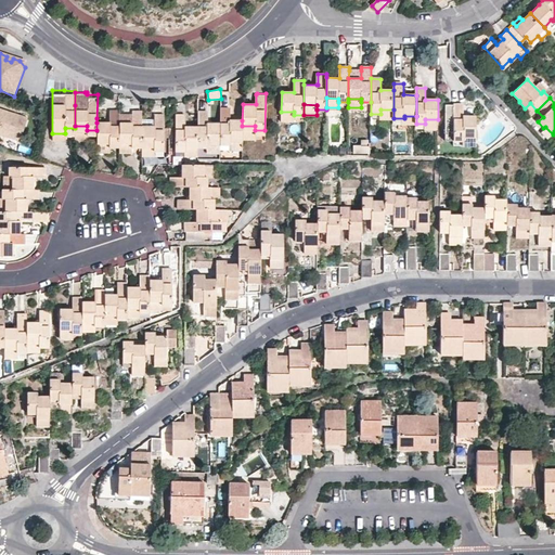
[(464,115),(464,104),(447,104),(447,139),(463,139),(464,140),(464,136),(476,136),(476,116),(464,115)]
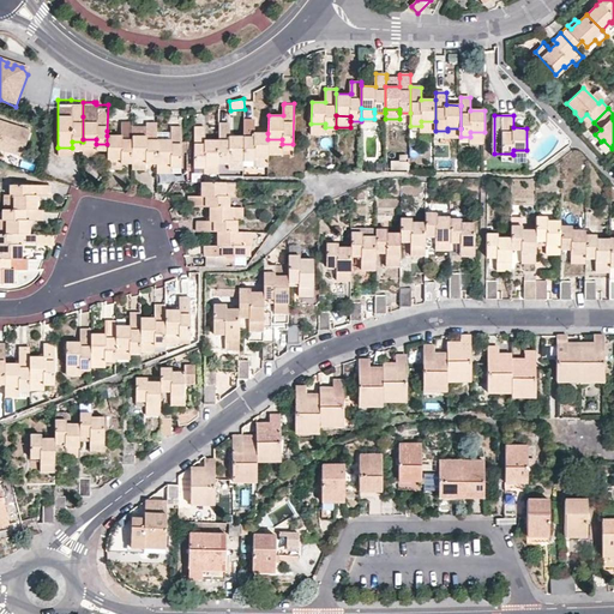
[(107,131),(107,136),(107,144),(107,145),(107,155),(120,155),(120,158),(132,158),(132,155),(132,122),(132,119),(122,119),(121,131),(107,131)]
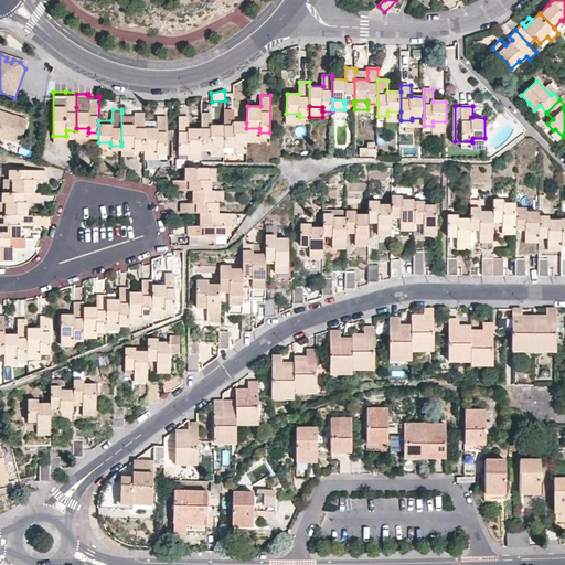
[(135,113),(121,113),(121,142),(135,144),(135,146),(145,147),(145,126),(145,110),(135,110),(135,113)]
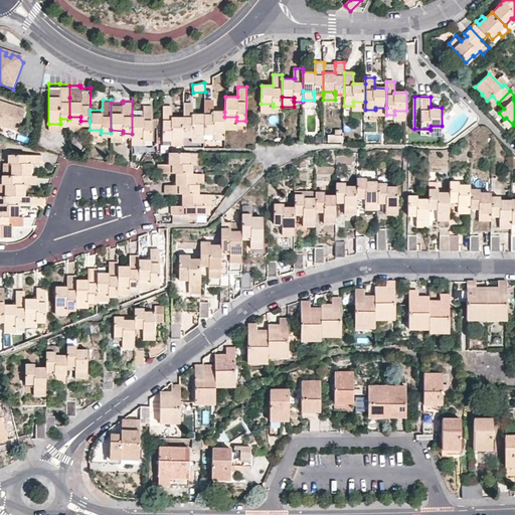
[(204,101),(204,115),(204,133),(214,134),(214,130),(224,130),(224,125),(224,117),(224,112),(214,112),(213,101),(204,101)]
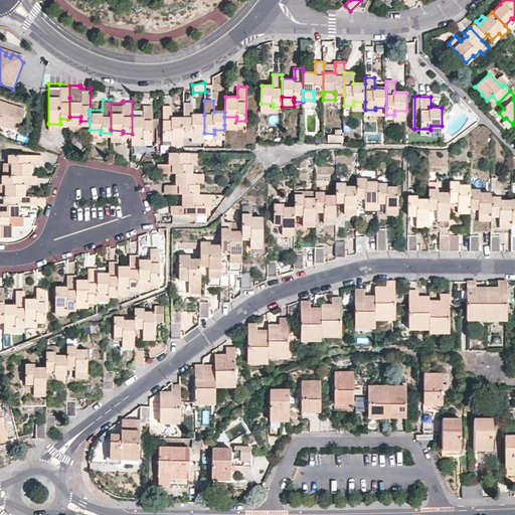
[(0,126),(17,132),(24,110),(0,102),(0,126)]
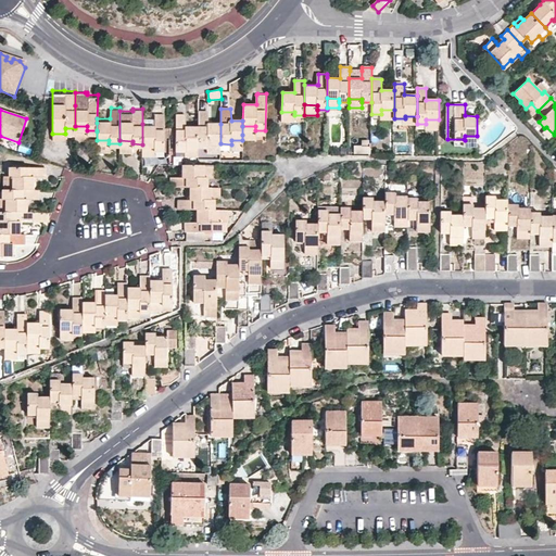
[(394,118),(394,110),(381,110),(381,114),(381,118),(394,118)]
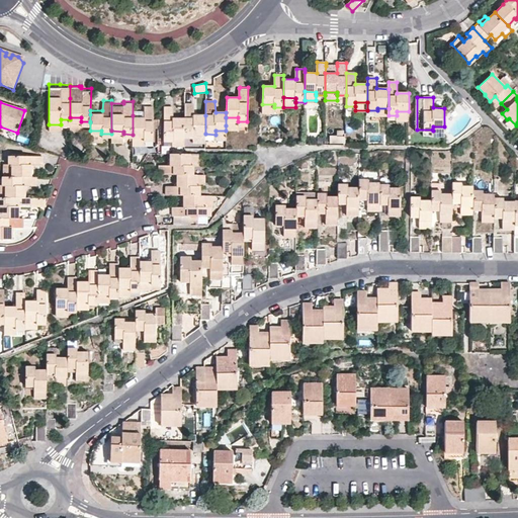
[(133,115),(133,135),(144,135),(144,138),(154,138),(154,105),(145,104),(145,115),(133,115)]
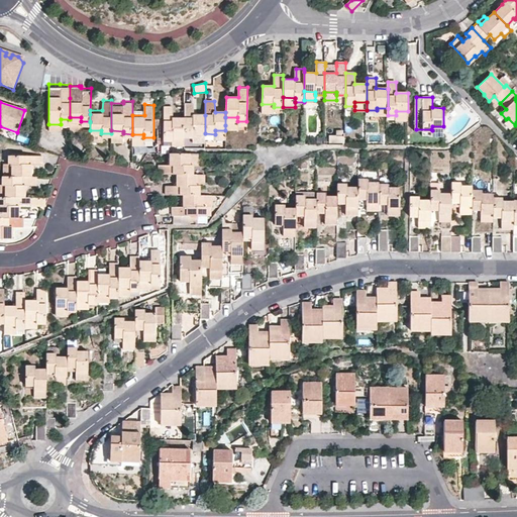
[(194,105),(185,104),(185,118),(185,136),(185,137),(194,137),(194,133),(205,133),(205,115),(194,115),(194,105)]
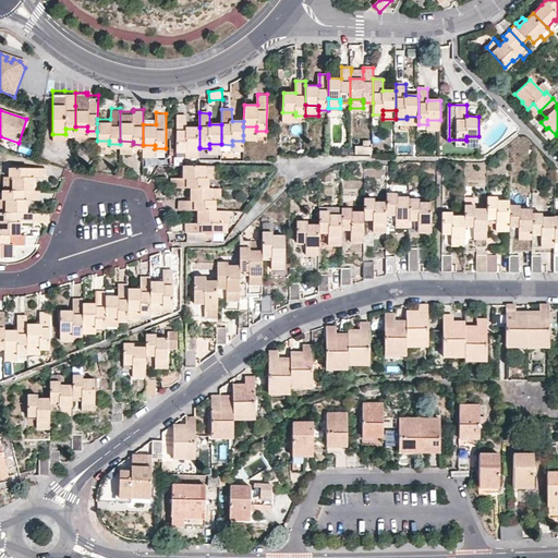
[(199,147),(199,128),(187,128),(187,117),(178,117),(178,150),(187,152),(187,147),(199,147)]
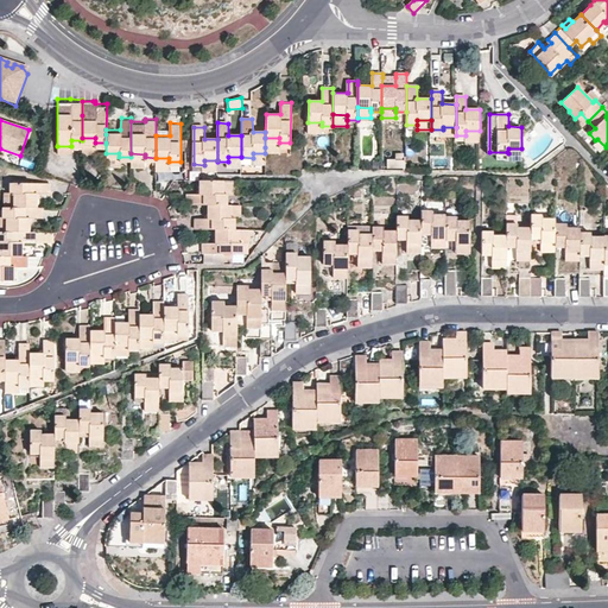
[(480,140),(480,131),(466,131),(466,135),(466,140),(480,140)]
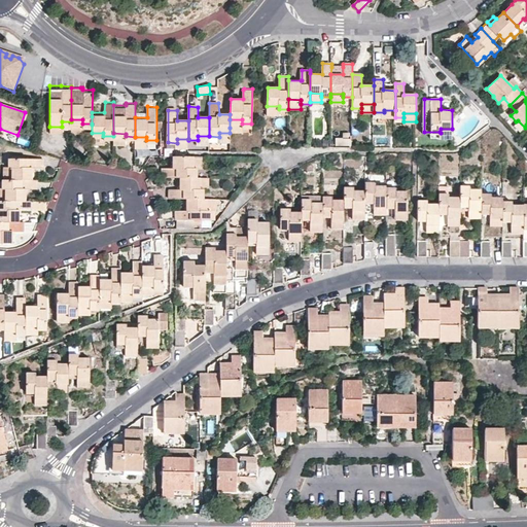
[(242,119),(230,119),(230,128),(242,128),(242,124),(242,119)]
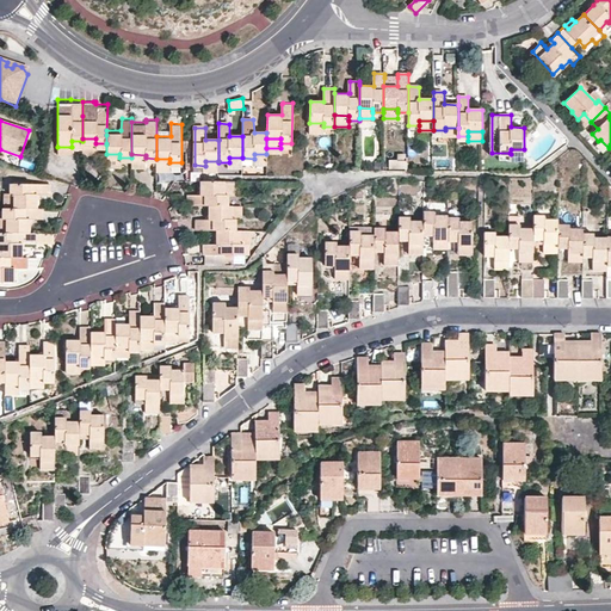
[(524,159),(524,149),(511,149),(511,154),(510,153),(510,159),(524,159)]
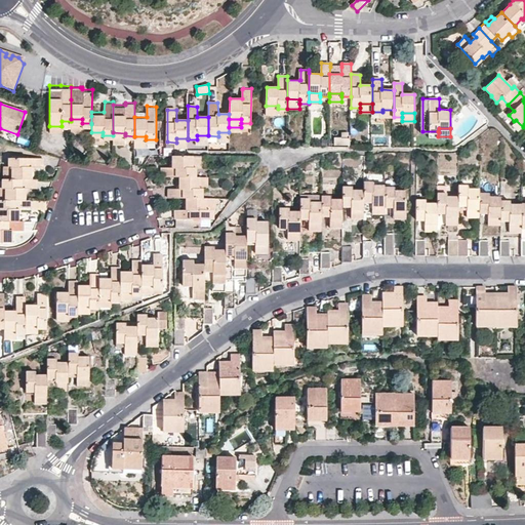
[(208,145),(208,135),(197,135),(197,139),(196,144),(208,145)]
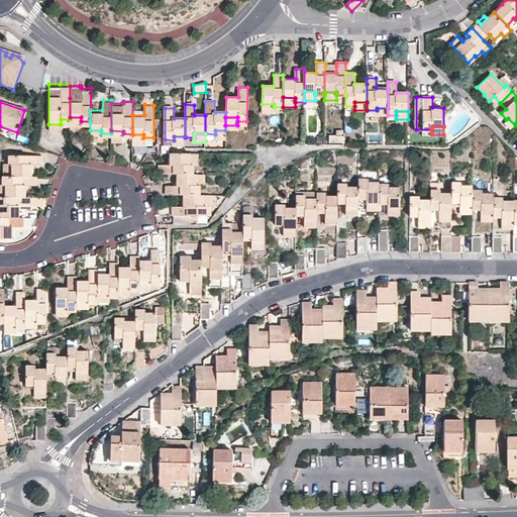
[(343,143),(343,135),(328,135),(327,142),(343,143)]
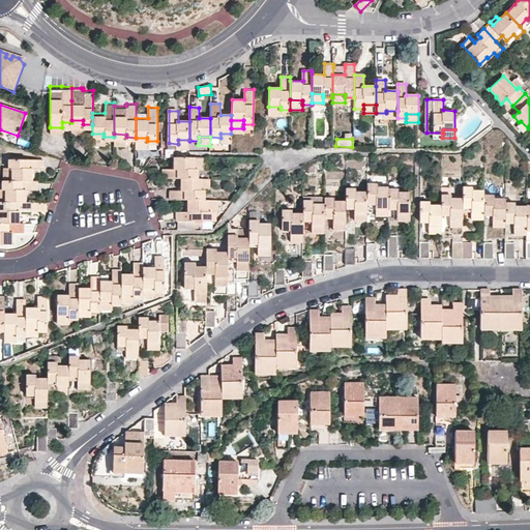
[(189,141),(189,140),(178,140),(178,144),(178,149),(189,149),(189,141)]
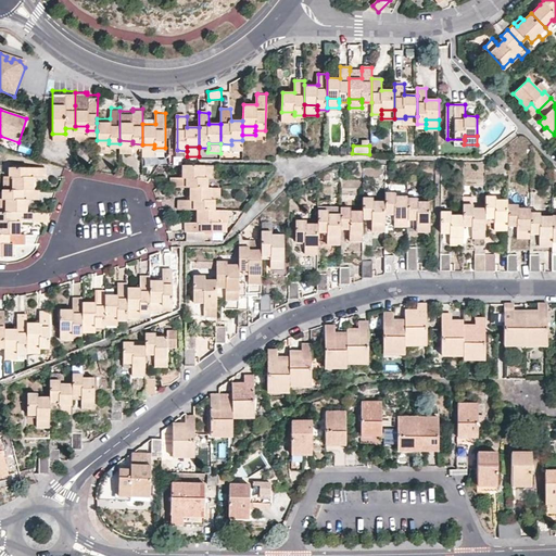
[(173,188),(191,188),(210,188),(210,176),(205,176),(205,165),(199,165),(185,165),(185,177),(173,177),(173,188)]
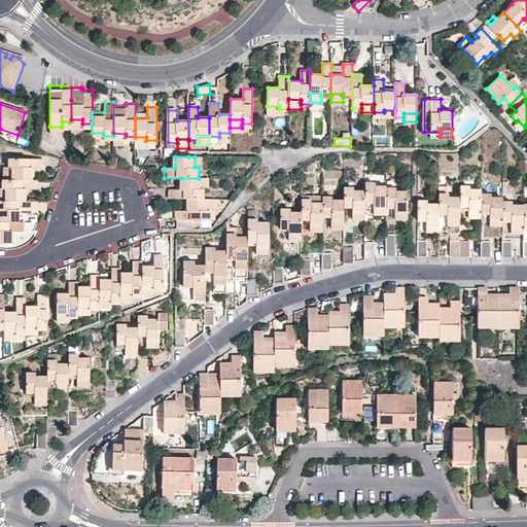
[(204,156),(195,156),(195,167),(199,167),(204,167),(204,156)]
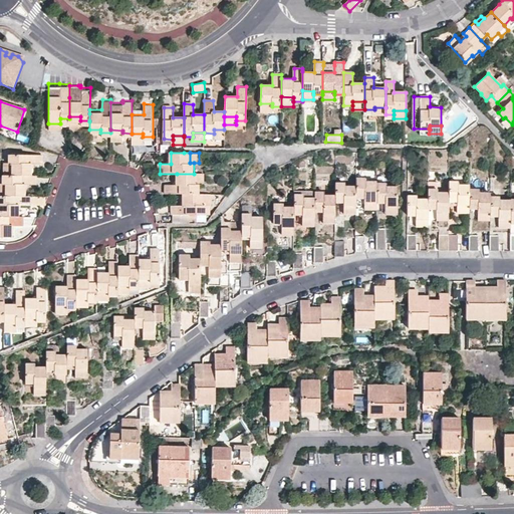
[(11,165),(11,177),(30,177),(30,166),(42,166),(42,156),(8,156),(8,165),(11,165)]
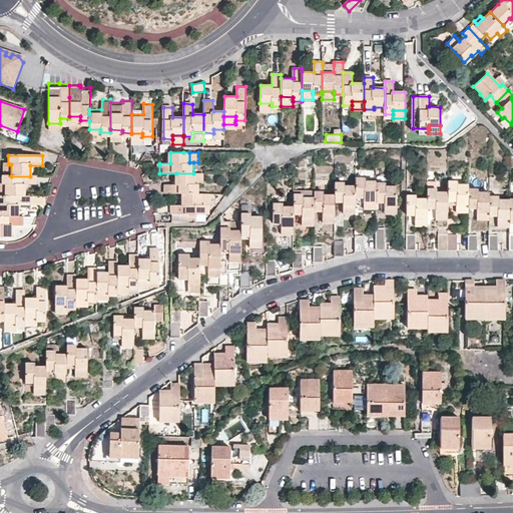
[(193,173),(176,173),(176,183),(165,183),(165,193),(183,193),(198,193),(198,183),(195,183),(195,173),(193,173)]
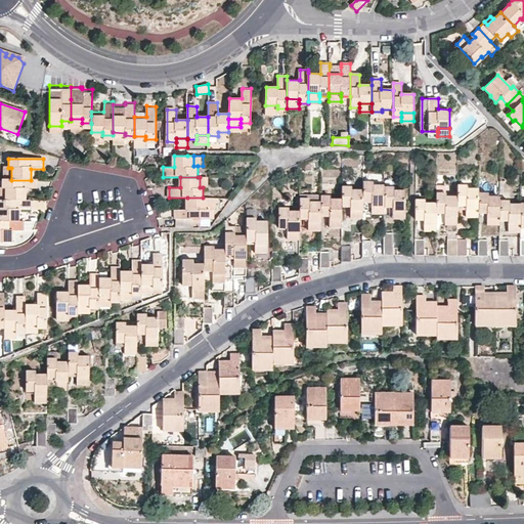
[(208,177),(200,177),(200,187),(203,187),(208,187),(208,177)]
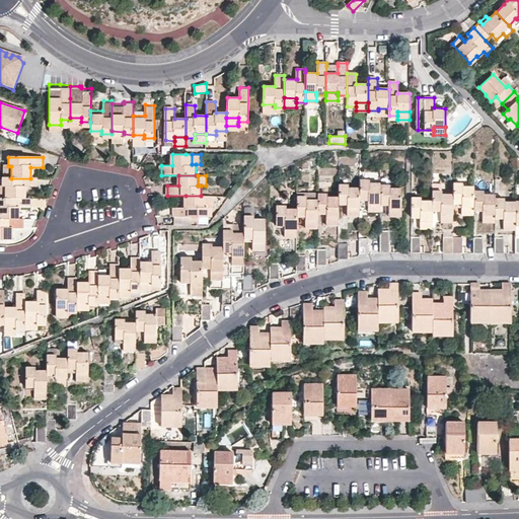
[(5,188),(5,200),(24,200),(24,188),(35,188),(35,179),(30,178),(11,178),(2,178),(2,188),(5,188)]
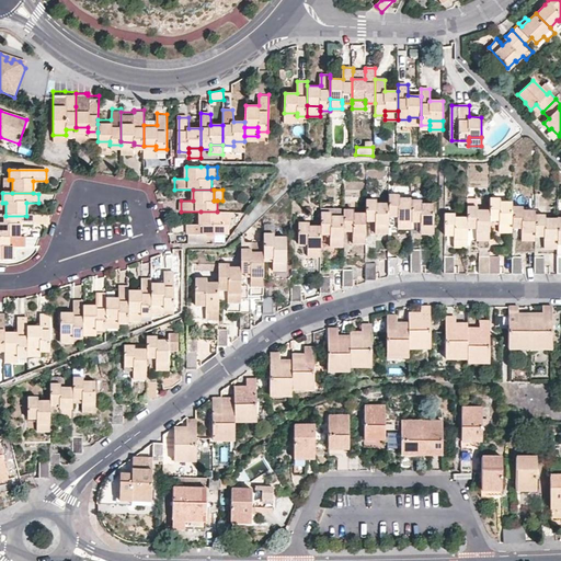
[(389,203),(389,214),(399,214),(399,219),(412,219),(412,201),(412,197),(399,197),(399,194),(389,194),(389,203)]
